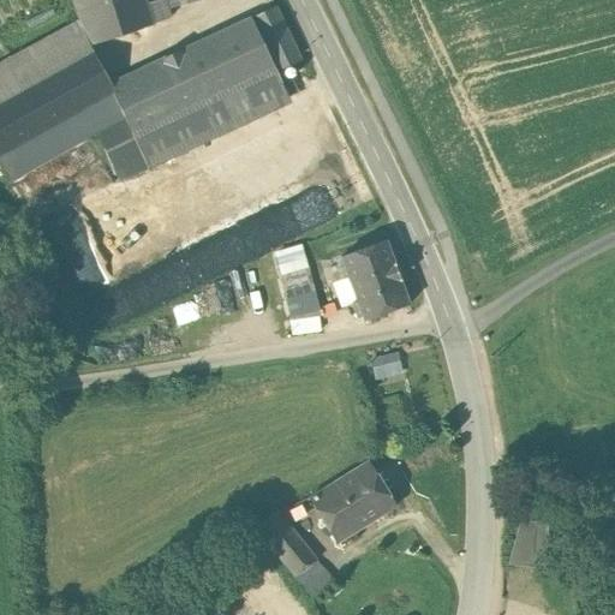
[(71,0),(79,22),(88,46),(89,46),(154,24),(154,23),(171,17),(165,0),(157,0),(147,4),(145,0),(71,0)]
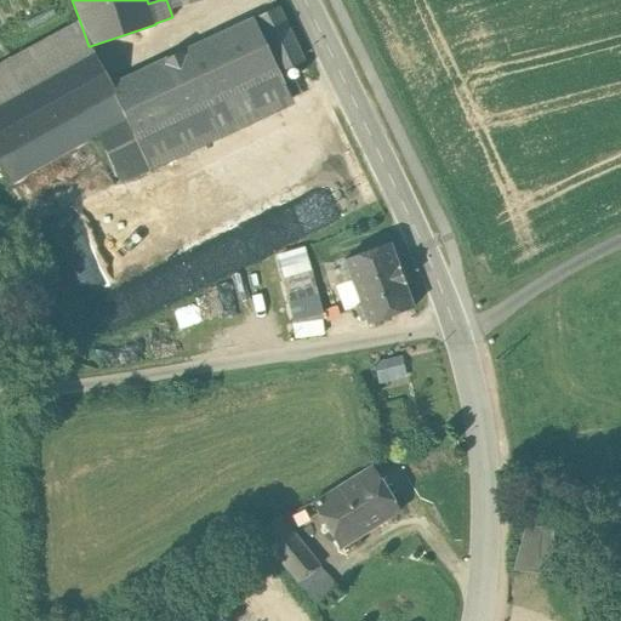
[(278,6),(252,18),(278,73),(305,61),(278,6)]
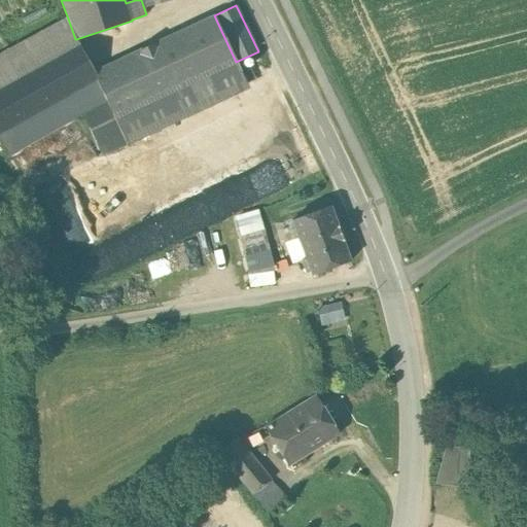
[(214,15),(95,71),(99,79),(97,80),(106,101),(114,117),(115,117),(236,62),(214,15)]
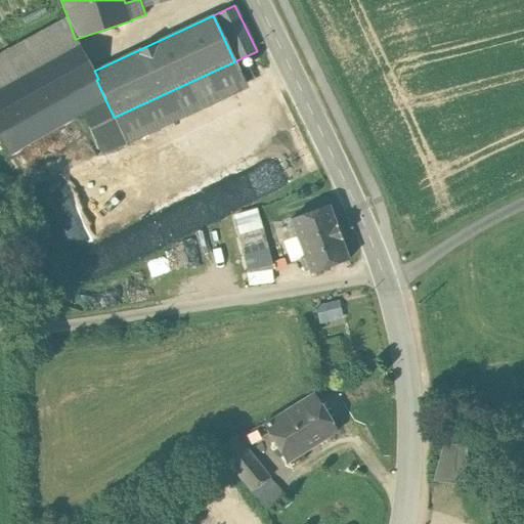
[(68,18),(0,54),(0,141),(8,156),(82,114),(105,100),(96,80),(98,79),(94,71),(76,39),(75,39),(68,18)]
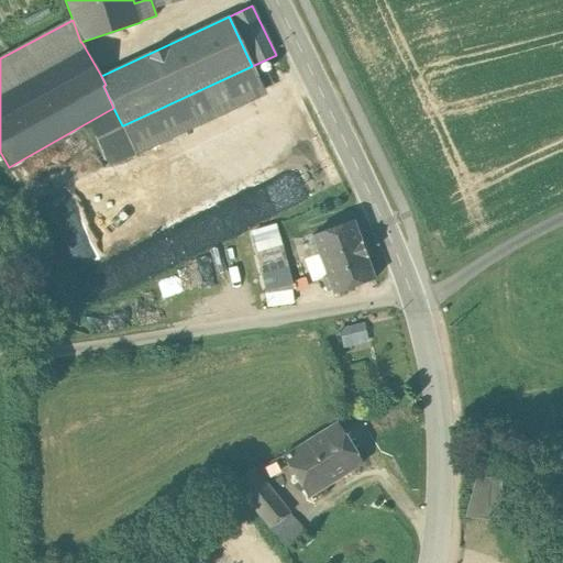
[(252,66),(123,125),(136,154),(266,95),(252,66)]
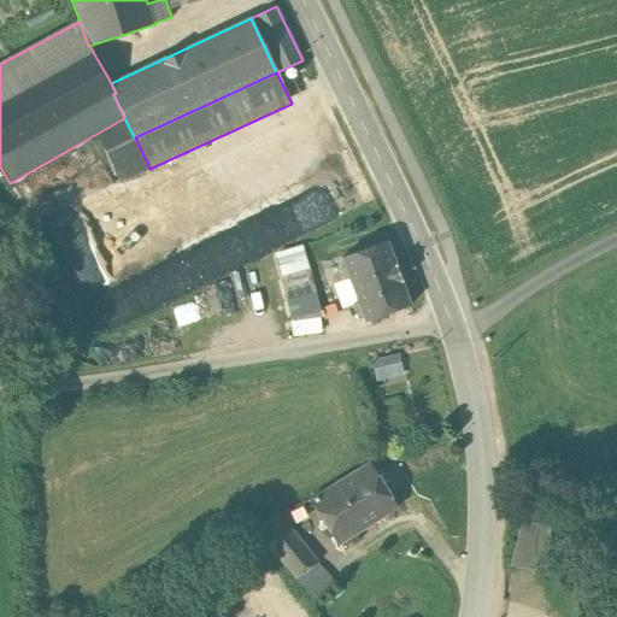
[(124,118),(97,134),(119,183),(150,169),(135,137),(134,137),(124,118)]
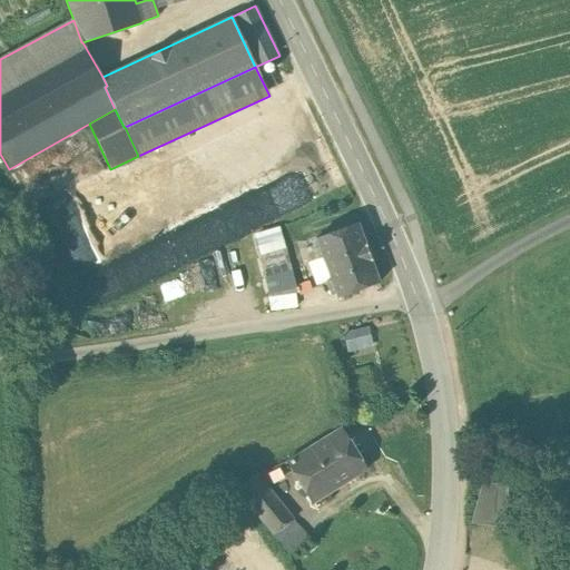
[(112,245),(267,185),(251,141),(60,215),(65,227),(69,226),(76,243),(91,237),(94,243),(110,237),(112,245)]
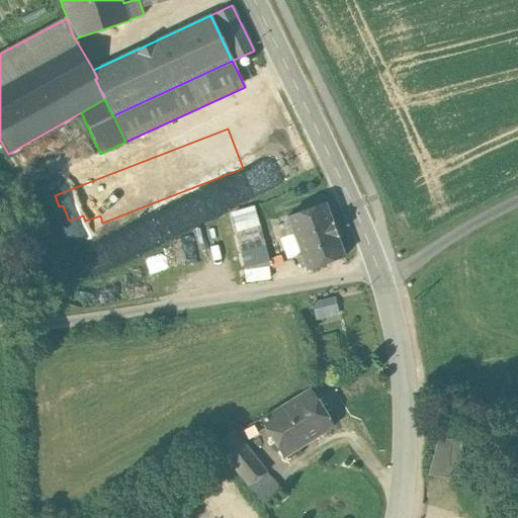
[(322,199),(284,213),(287,224),(298,252),(304,267),(342,253),(322,199)]
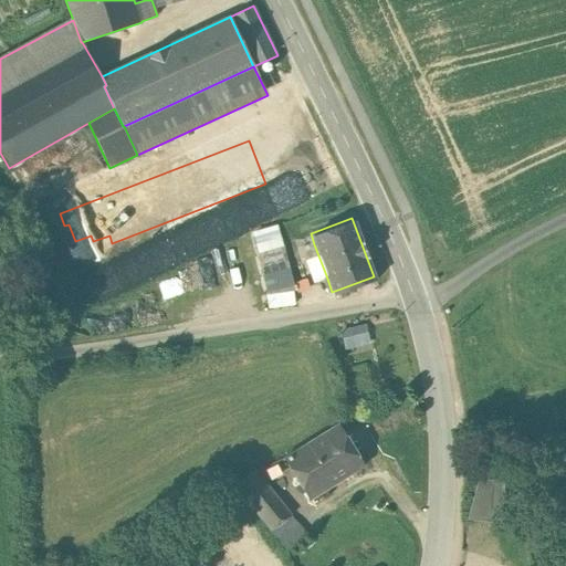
[(291,269),(279,227),(251,236),(268,291),(290,287),(296,286),(291,269)]
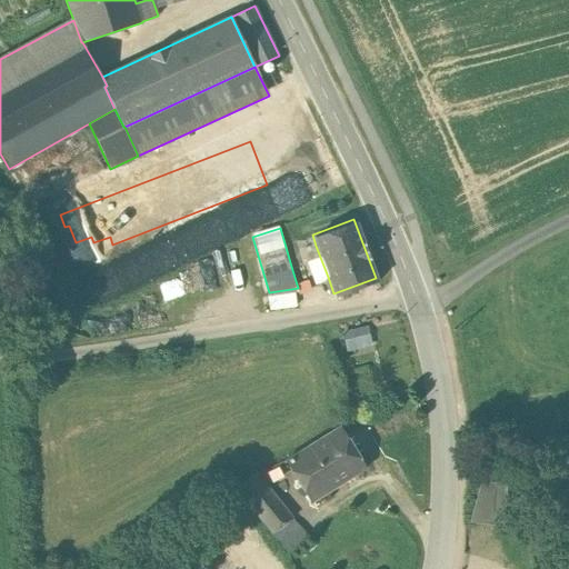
[(316,246),(302,251),(313,281),(328,277),(316,246)]
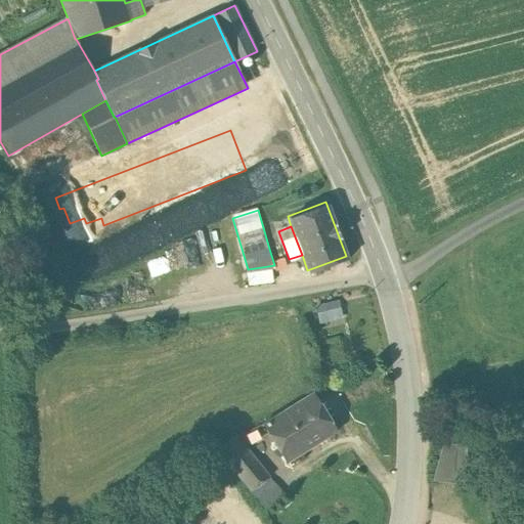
[(274,265),(274,266),(287,263),(281,246),(269,249),(274,265)]
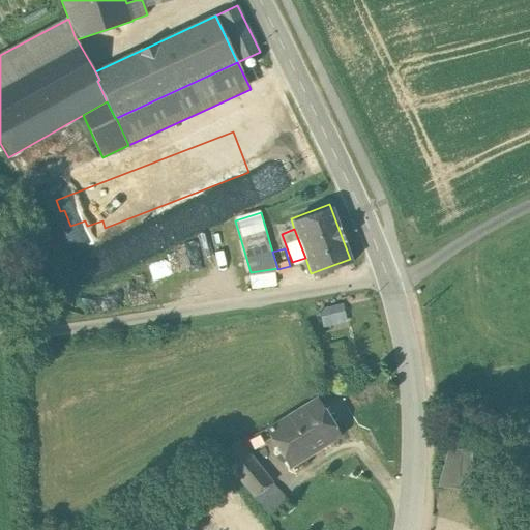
[(271,269),(251,272),(253,285),(273,282),(271,269)]
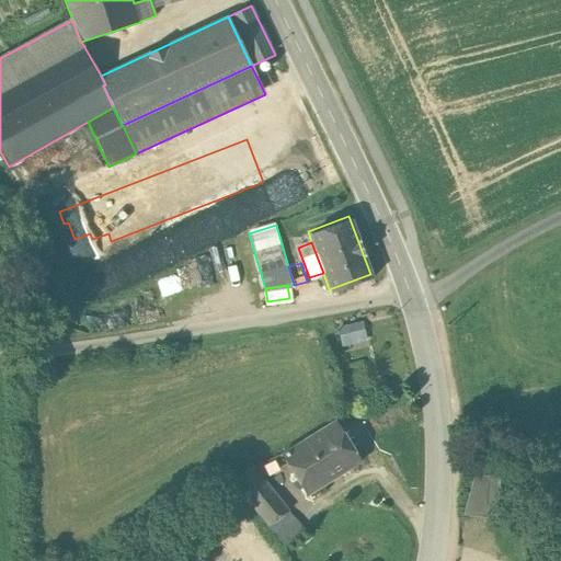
[(364,323),(338,329),(342,347),(368,342),(364,323)]
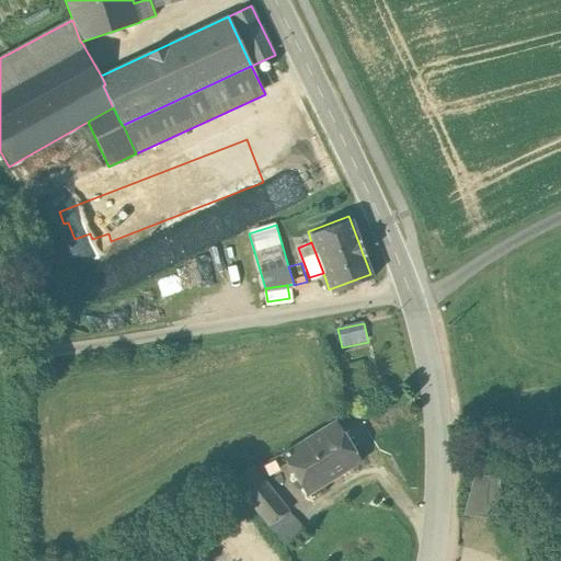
[(335,421),(282,454),(307,495),(361,462),(335,421)]
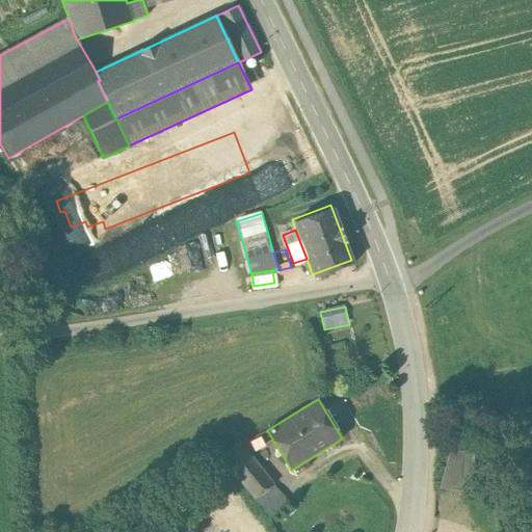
[(483,443),(467,441),(464,454),(451,453),(442,486),(468,489),(470,468),(481,469),(483,443)]
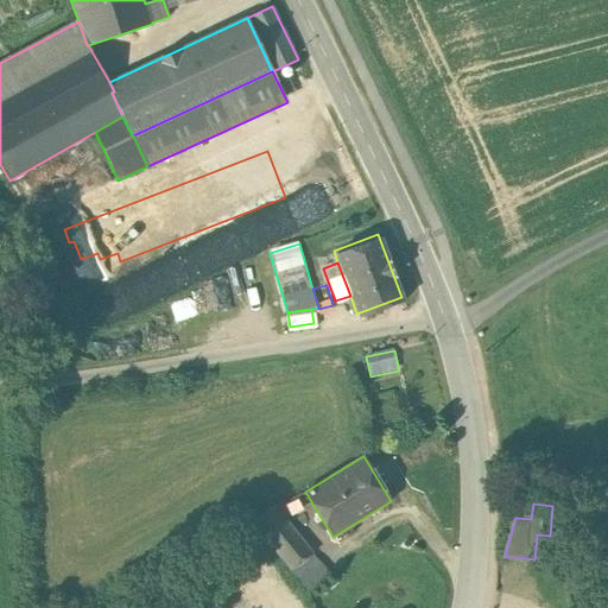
[(274,506),(253,523),(310,594),(331,577),(274,506)]
